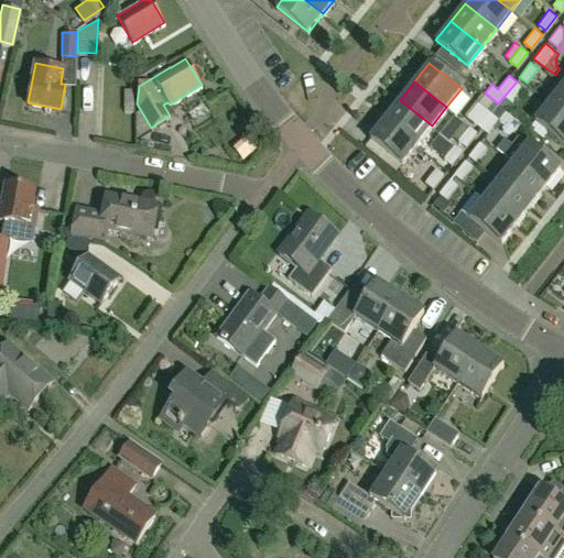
[(523,87),(517,81),(498,104),(506,110),(512,101),(511,101),(523,87)]
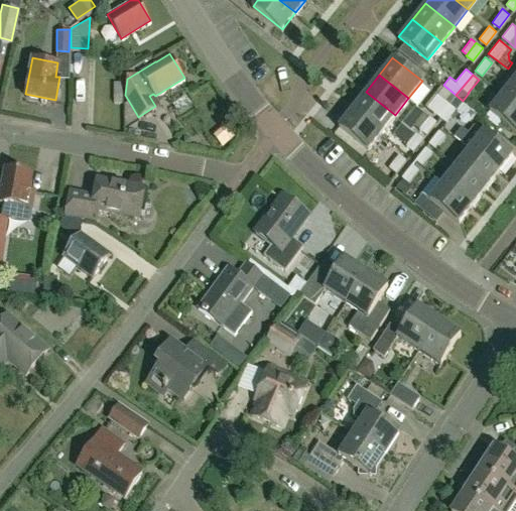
[(515,76),(503,92),(515,101),(515,76)]
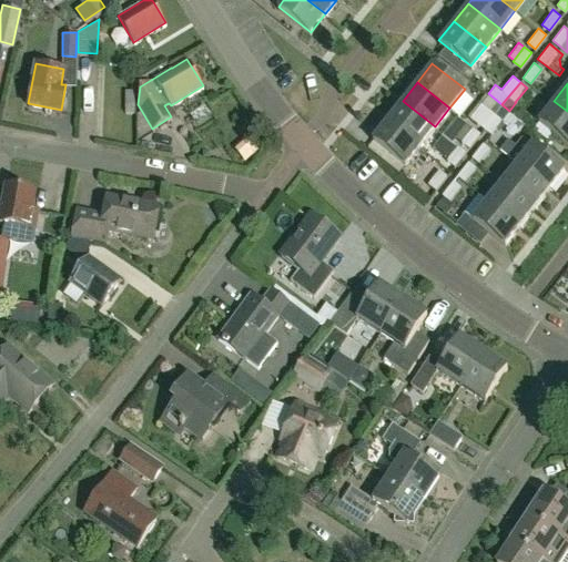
[(135,110),(135,88),(125,88),(125,110),(135,110)]
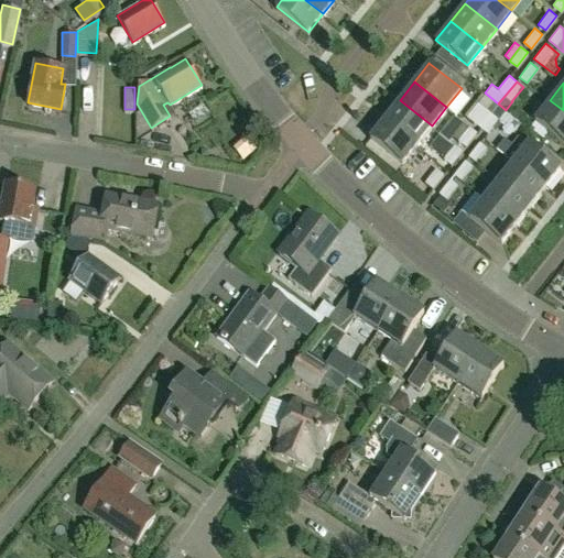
[(498,104),(485,93),(481,89),(474,99),(476,100),(465,112),(480,126),(498,104)]
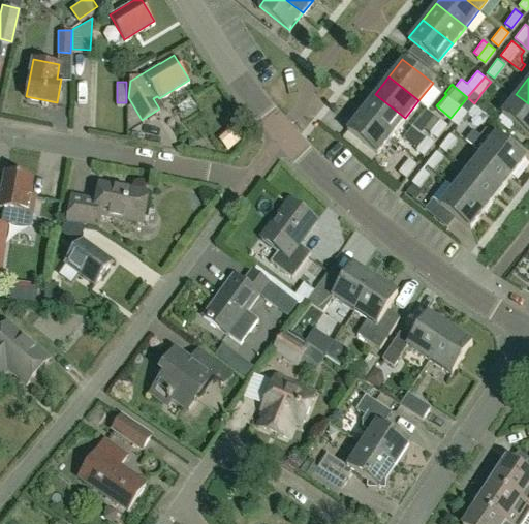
[(405,118),(375,94),(362,112),(392,135),(405,118)]
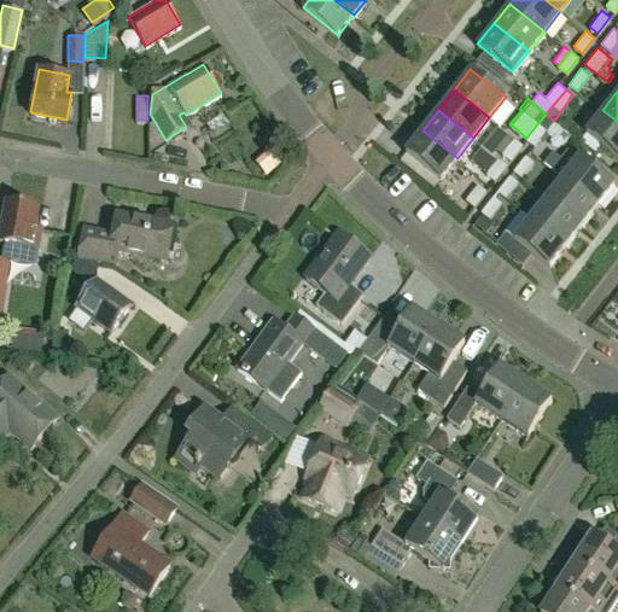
[(617,121),(602,110),(587,130),(617,156),(617,121)]
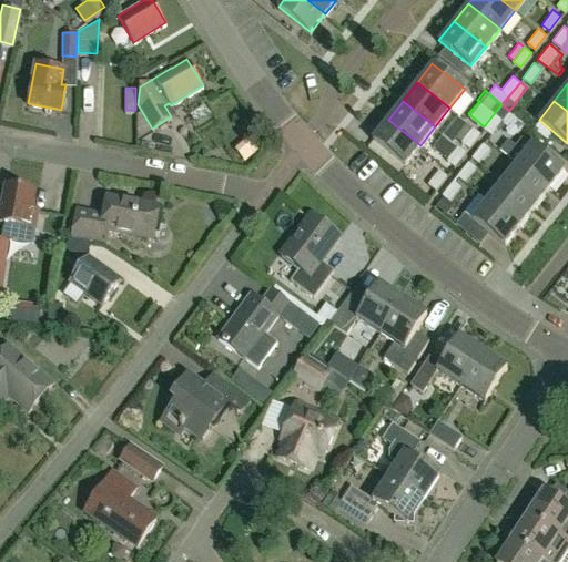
[(509,111),(501,104),(484,126),(490,132),(509,111)]
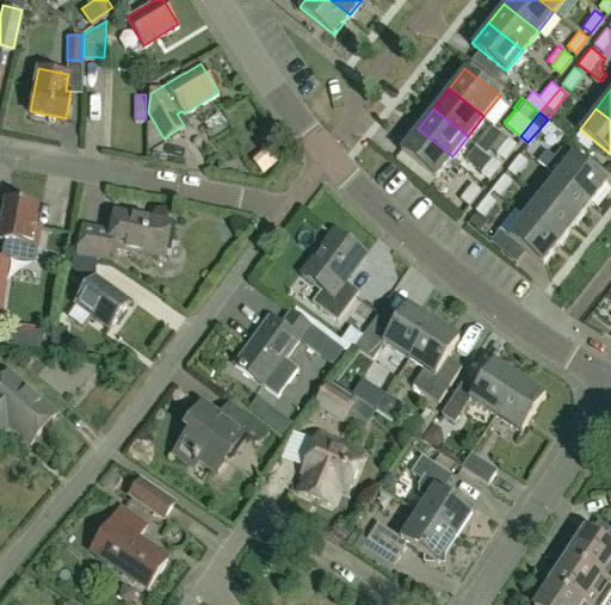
[(452,156),(418,129),(401,149),(436,177),(452,156)]
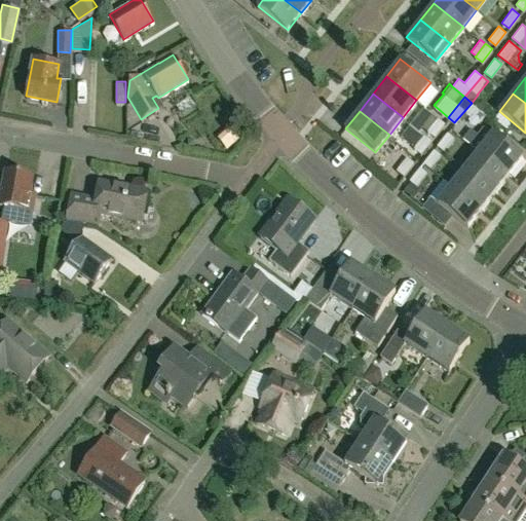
[(434,136),(444,122),(431,112),(421,125),(434,136)]
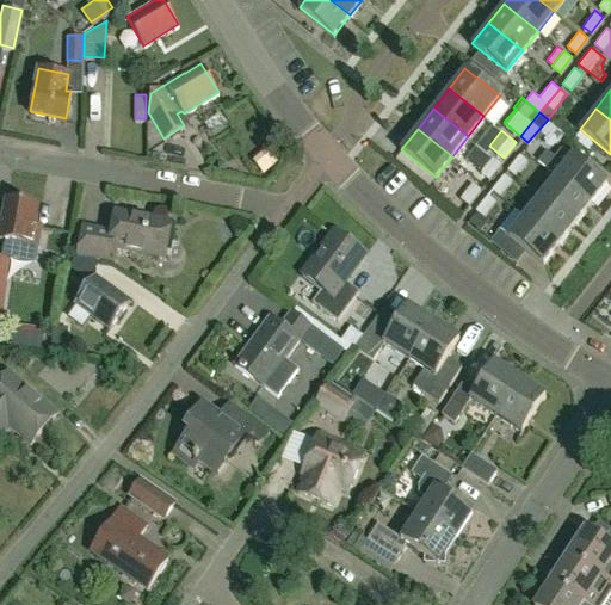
[(516,174),(528,159),(519,153),(507,168),(516,174)]
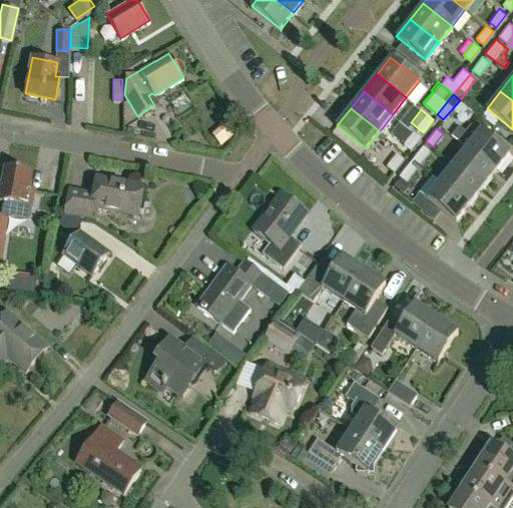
[(467,146),(496,169),(509,152),(481,129),(467,146)]
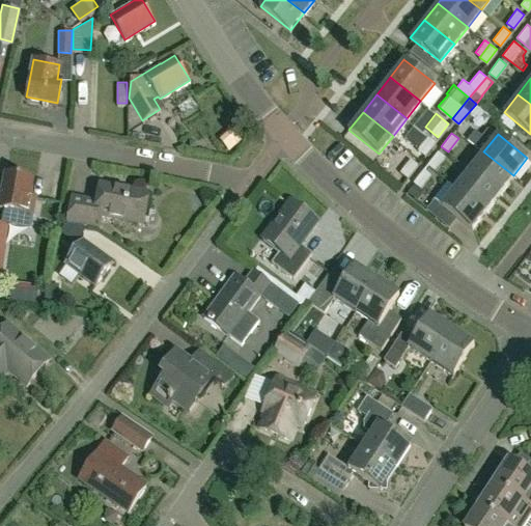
[(424,154),(436,140),(428,135),(417,148),(424,154)]
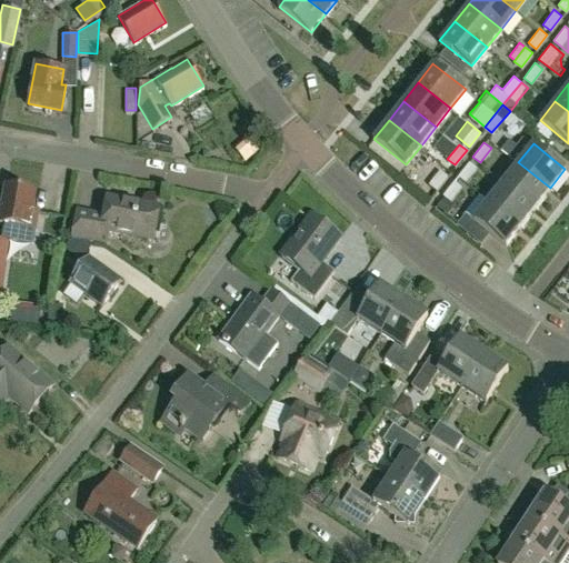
[(466,180),(477,167),(469,160),(458,174),(466,180)]
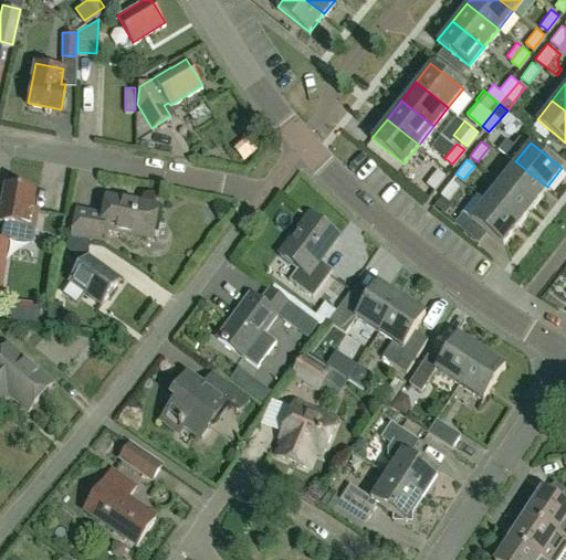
[(547,187),(515,161),(501,180),(532,204),(547,187)]
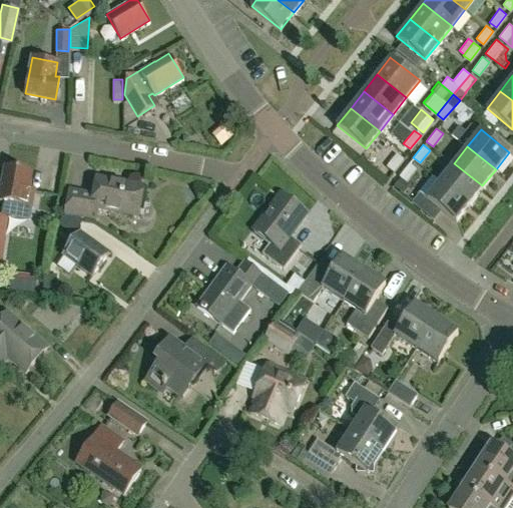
[(393,170),(404,157),(396,151),(386,164),(393,170)]
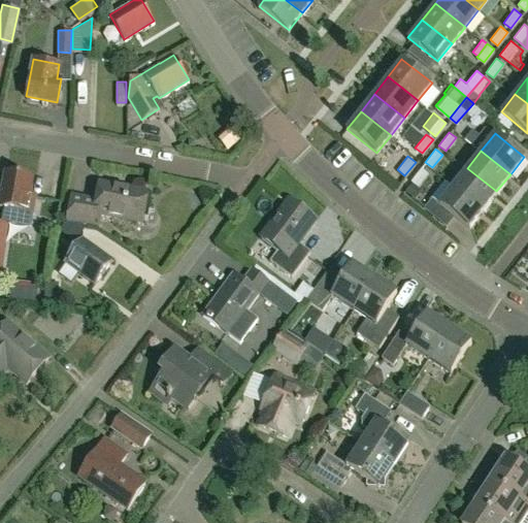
[(418,186),(428,172),(421,166),(410,180),(410,181),(418,186)]
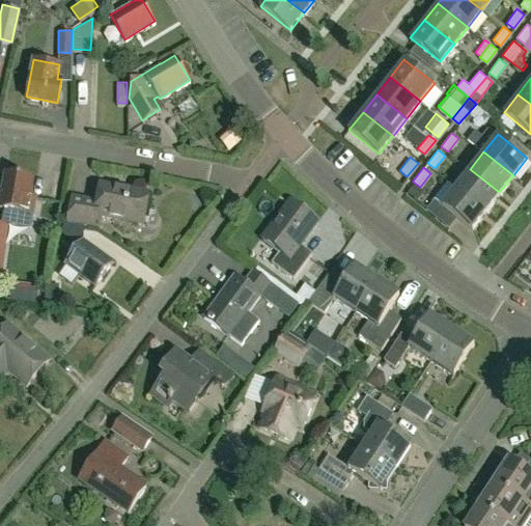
[(499,192),(470,169),(455,186),(485,210),(499,192)]
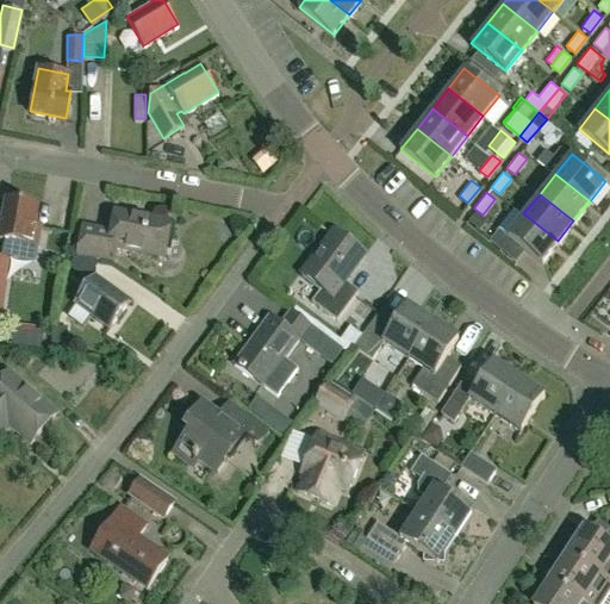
[(38,243),(42,223),(35,222),(38,203),(6,197),(0,226),(0,235),(4,236),(0,254),(0,255),(10,256),(35,259),(38,242),(38,243)]
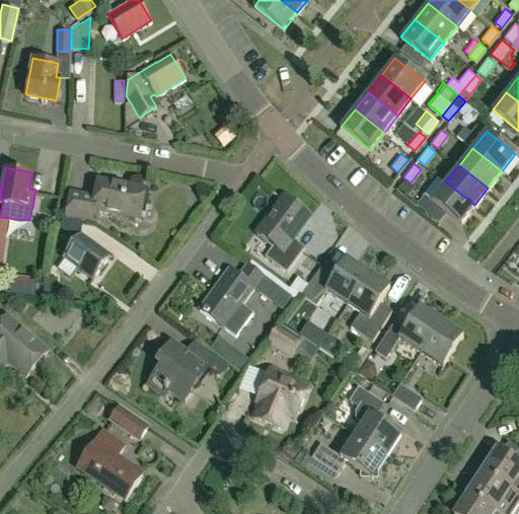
[(71,190),(66,214),(97,220),(99,210),(140,217),(146,187),(97,177),(94,195),(71,190)]
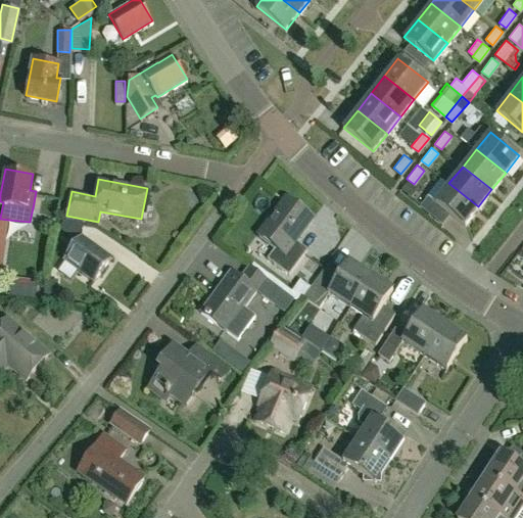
[(416,185),(414,184),(407,179),(399,188),(409,194),(416,185)]
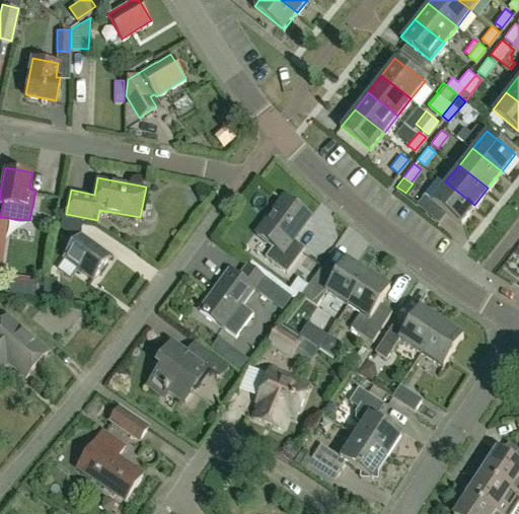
[(474,205),(445,181),(432,199),(461,222),(474,205)]
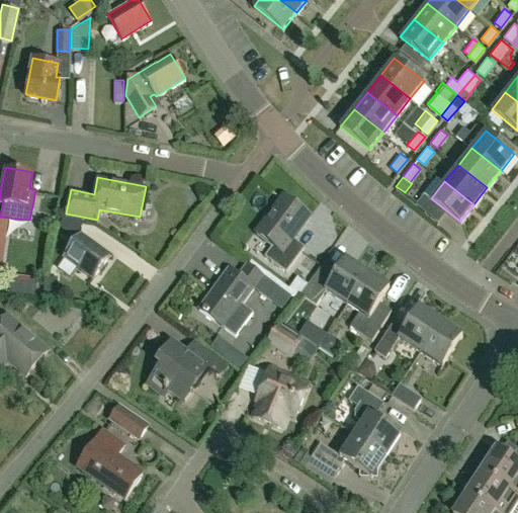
[(309,216),(282,195),(258,228),(274,241),(265,254),(286,269),(305,245),(293,236),(309,216)]
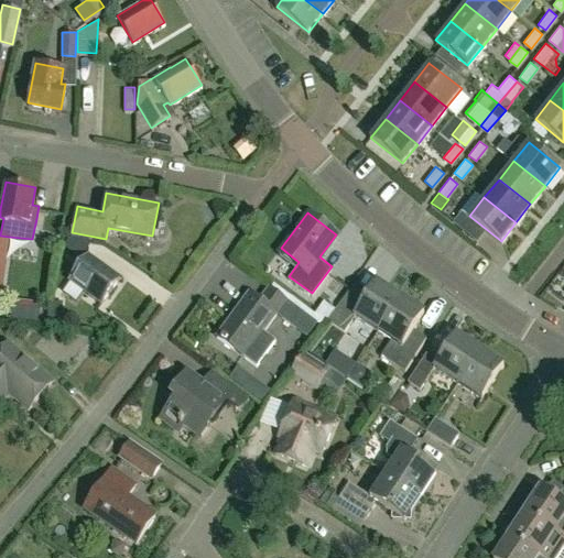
[(69,279),(100,302),(120,275),(88,252),(69,279)]
